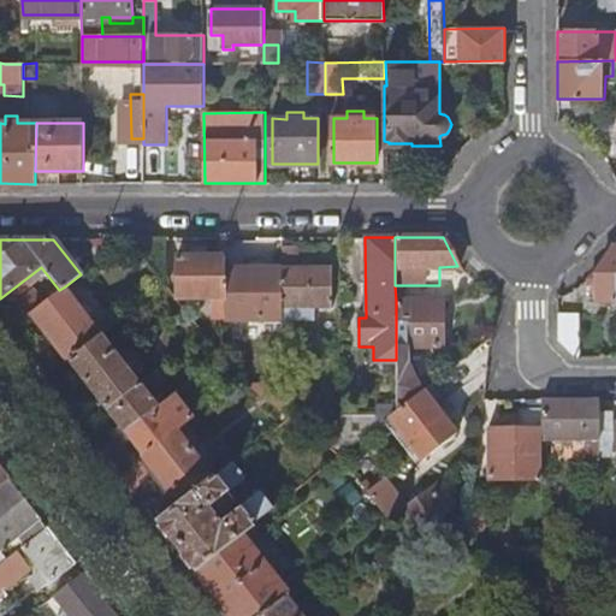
[(615,300),(615,246),(612,247),(605,261),(597,271),(588,278),(588,284),(596,284),(596,301),(615,300)]
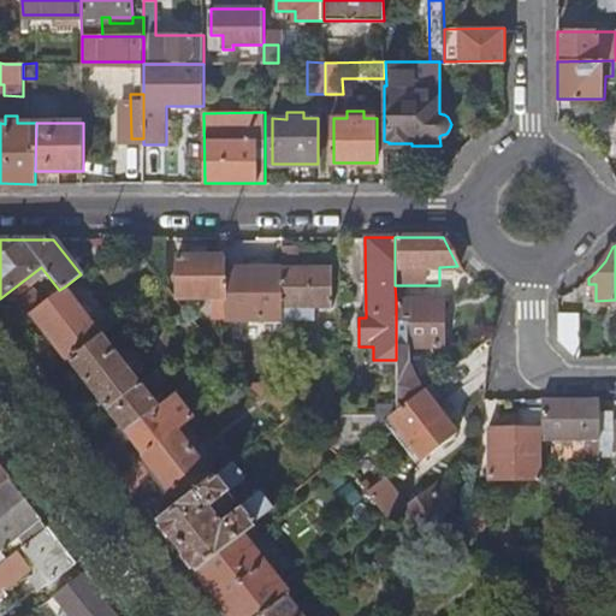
[(217,319),(223,319),(223,268),(223,255),(206,256),(196,255),(177,255),(177,290),(179,300),(211,298),(211,304),(217,304),(217,319)]
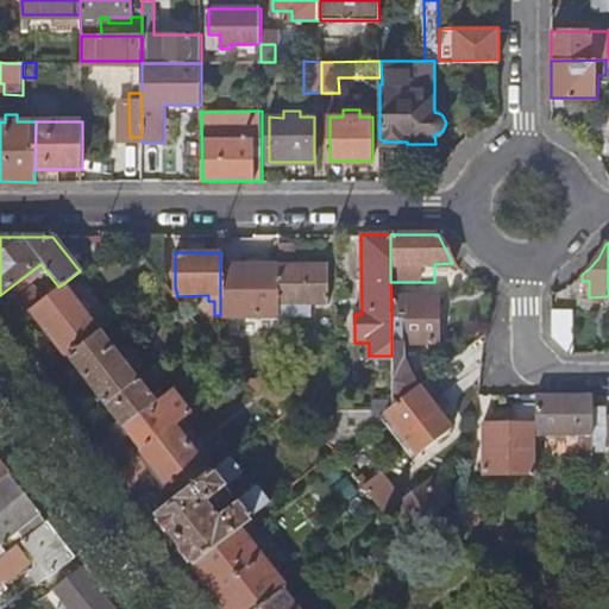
[(277,305),(277,264),(220,265),(220,315),(268,315),(269,322),(277,322),(277,305)]
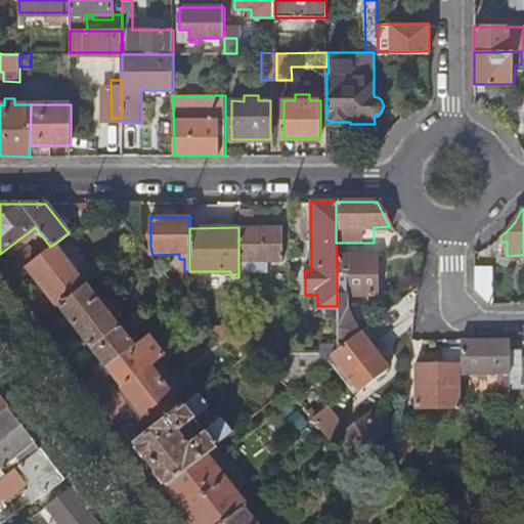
[(238,227),(238,262),(257,262),(257,268),(263,268),(263,261),(280,262),(280,227),(238,227)]
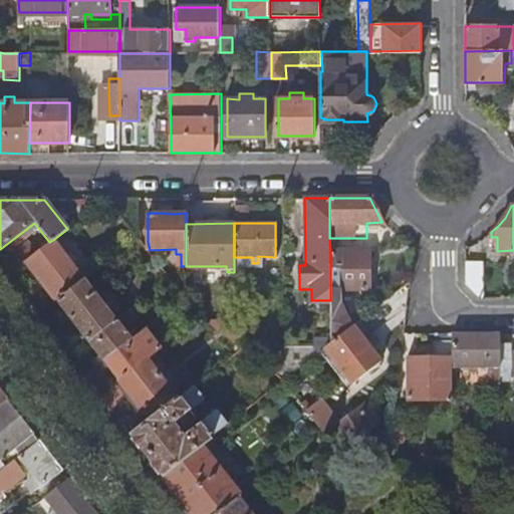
[(56,300),(84,279),(54,239),(49,242),(32,255),(25,261),(56,300)]
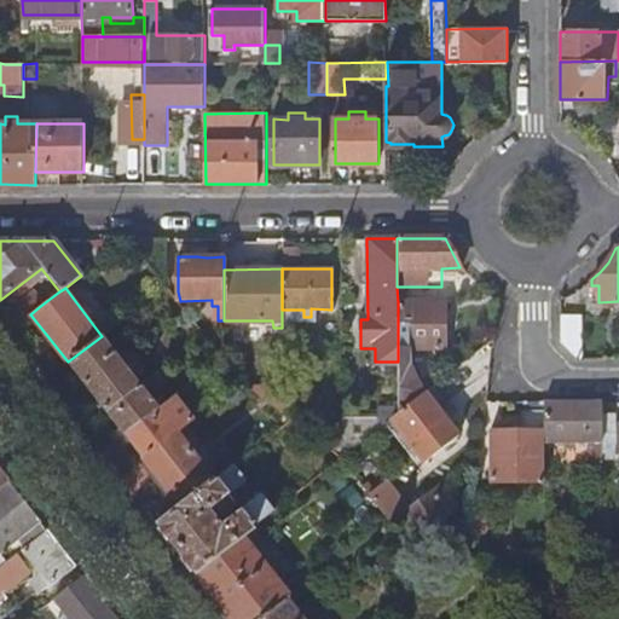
[(0,314),(0,323),(7,333),(30,314),(39,307),(28,294),(0,314)]
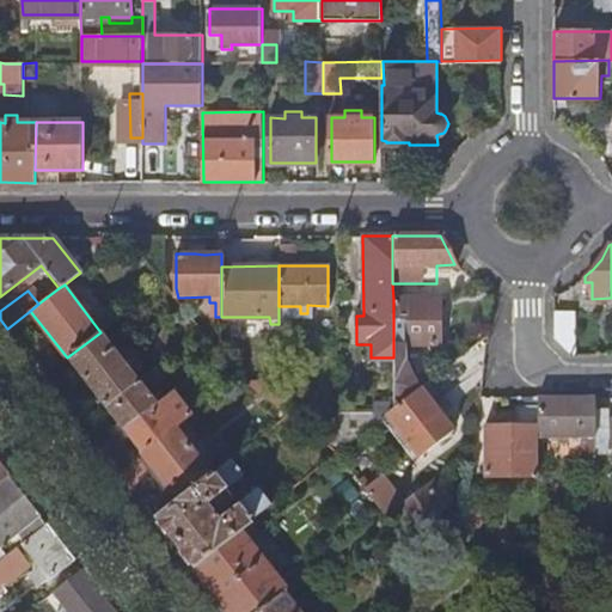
[(438,299),(393,299),(393,357),(395,410),(421,390),(423,387),(404,361),(404,343),(438,343),(438,299)]
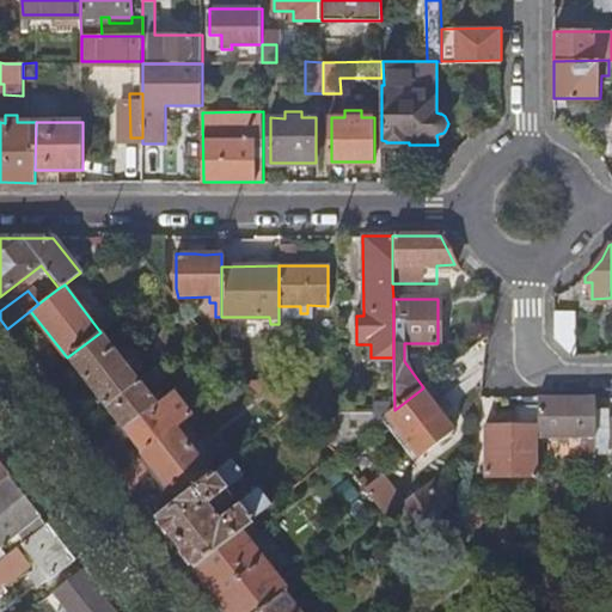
[(105,407),(139,380),(101,332),(67,357),(105,407)]
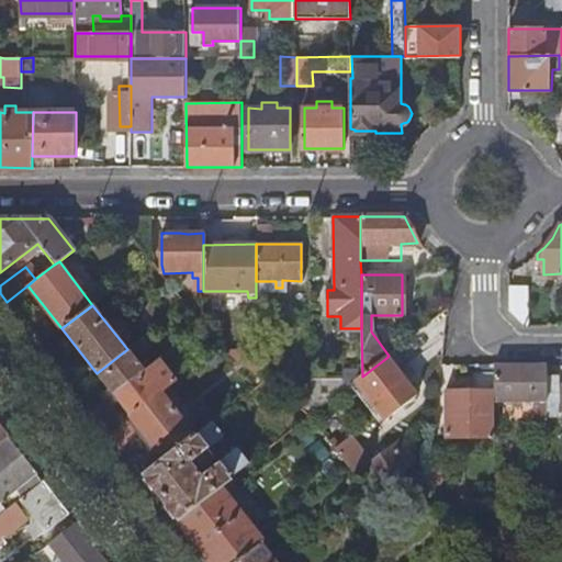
[(395,351),(401,347),(395,340),(390,345),(395,351)]
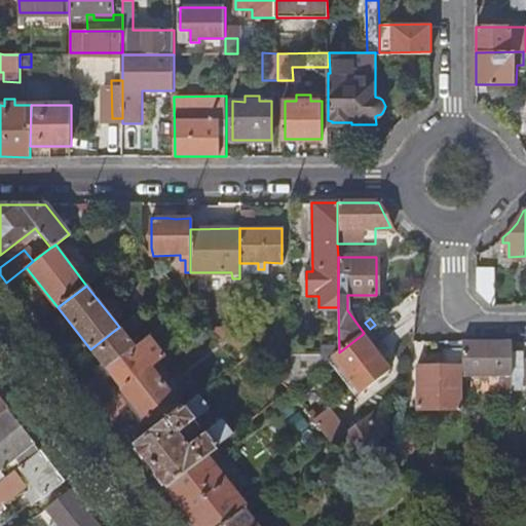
[(106,369),(135,347),(119,327),(90,349),(106,369)]
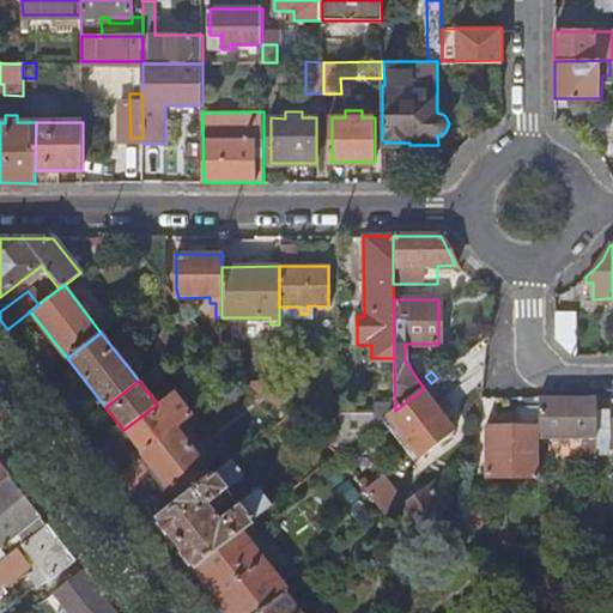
[(420,457),(454,432),(422,390),(395,411),(388,417),(420,457)]
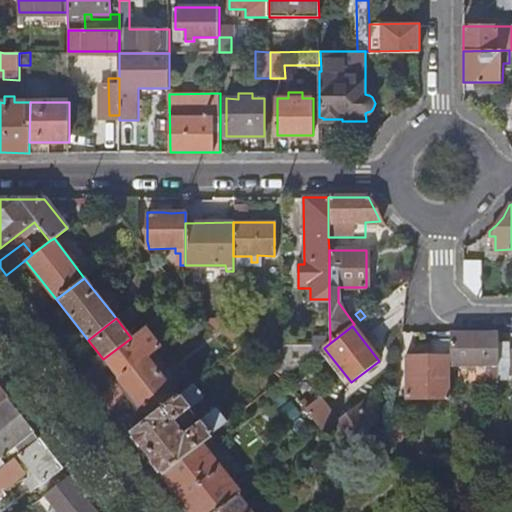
[(119,379),(147,357),(160,347),(144,327),(131,338),(103,359),(119,379)]
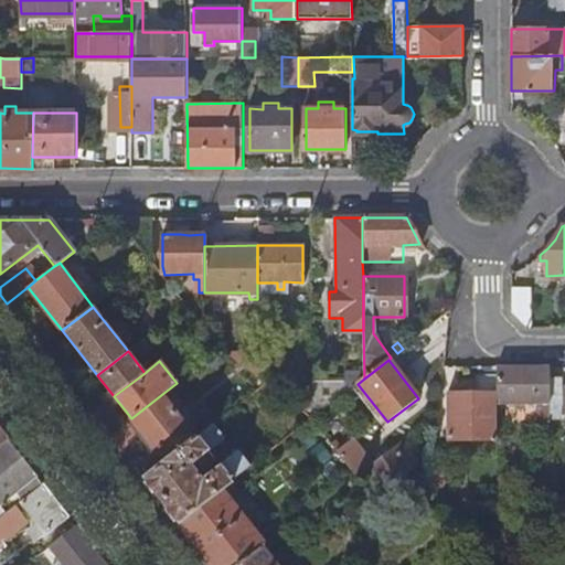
[(563,405),(564,404),(564,365),(563,366),(563,377),(550,377),(551,417),(562,417),(563,405)]
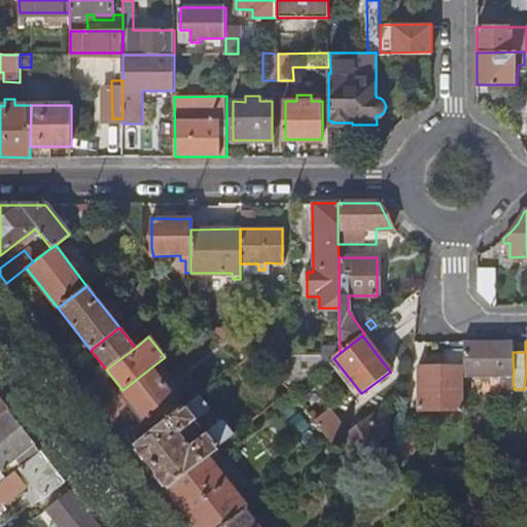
[(469,376),(502,376),(502,393),(514,393),(514,389),(513,352),(514,342),(463,342),(463,349),(463,388),(468,388),(469,376)]
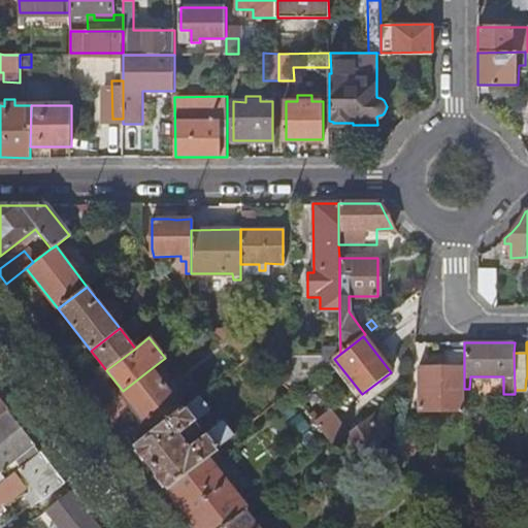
[(418,410),(464,408),(464,389),(464,350),(444,350),(444,368),(418,369),(418,410)]
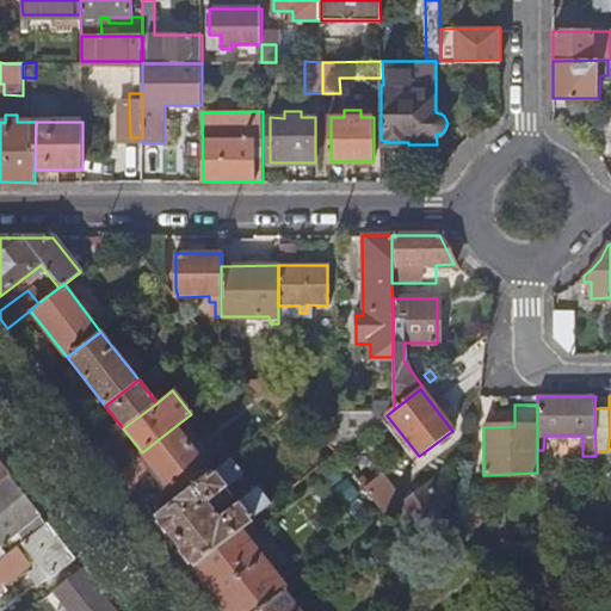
[(335,424),(335,454),(337,455),(355,439),(355,424),(335,424)]
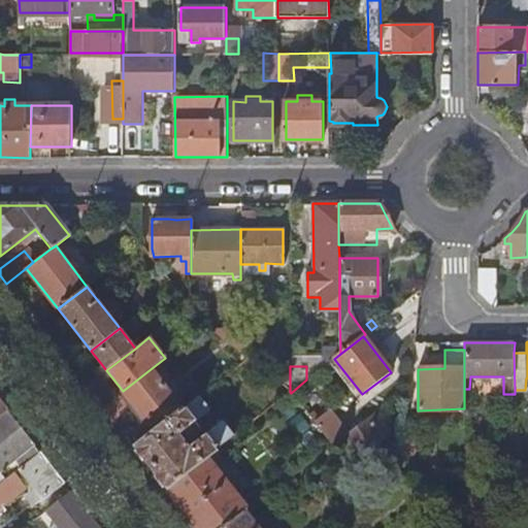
[(155,431),(184,409),(152,368),(123,391),(103,407),(114,422),(134,405),(155,431)]
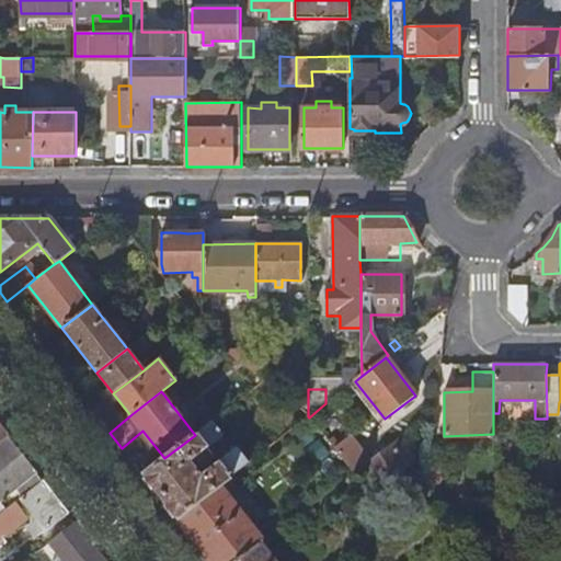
[(433,425),(435,409),(422,420),(424,422),(427,424),(433,425)]
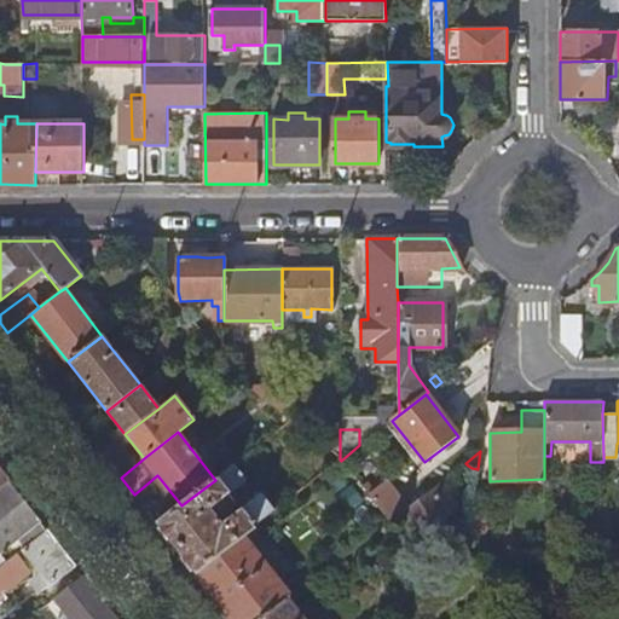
[(196,573),(242,536),(275,512),(261,495),(241,510),(242,512),(219,530),(217,527),(218,527),(219,525),(220,521),(219,518),(218,515),(214,513),(210,513),(208,514),(206,513),(246,481),(233,466),(215,480),(181,505),(157,525),(196,573)]
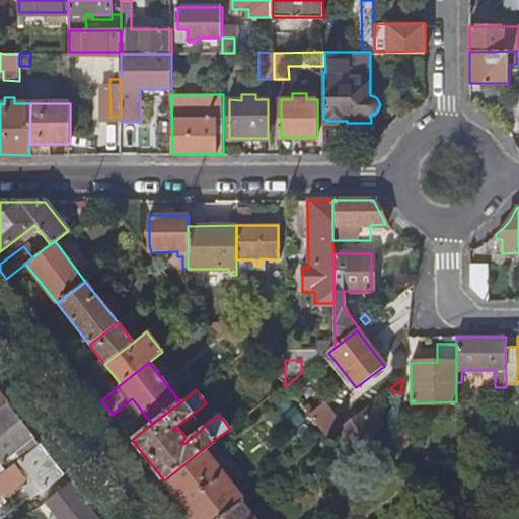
[(338,429),(342,426),(323,402),(308,415),(326,437),(338,429)]
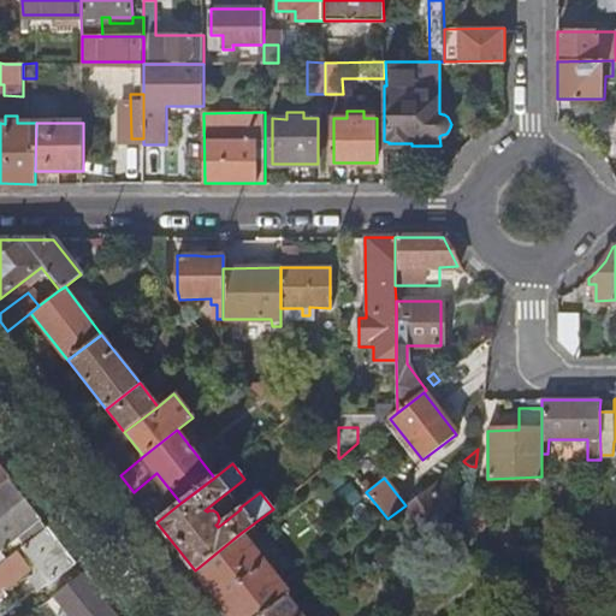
[(0,550),(40,520),(7,479),(0,484),(0,550)]
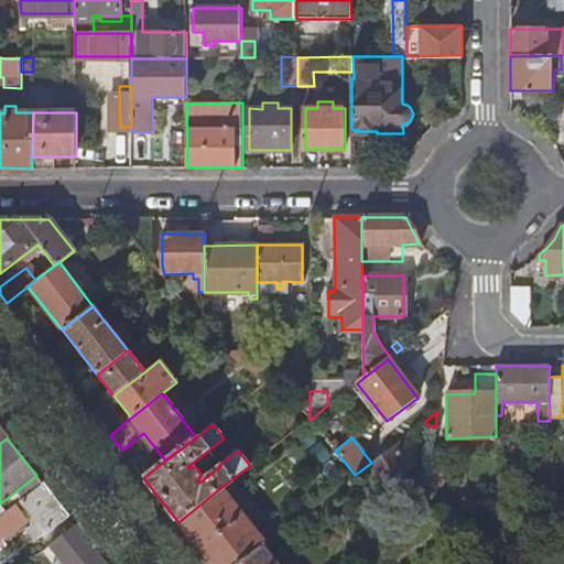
[(371,463),(367,466),(381,485),(402,468),(405,472),(418,462),(401,440),(371,463)]
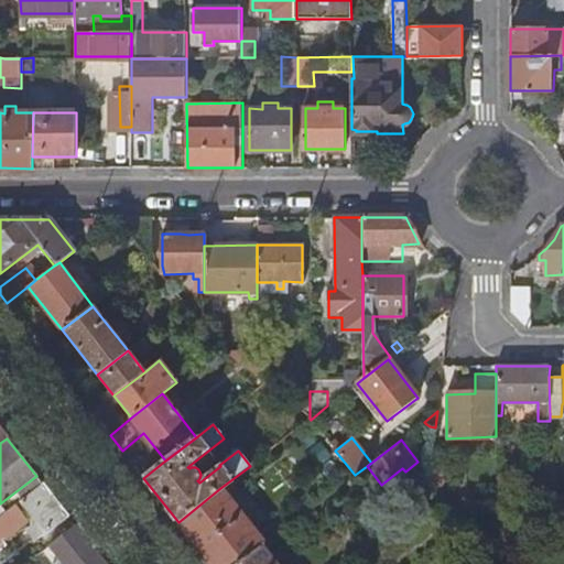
[(215,446),(198,461),(207,472),(225,457),(215,446)]
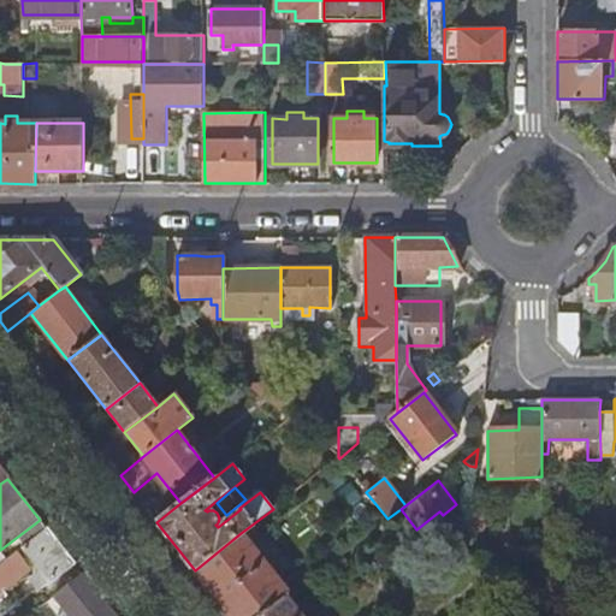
[(422,537),(446,519),(443,515),(439,511),(416,529),(422,537)]
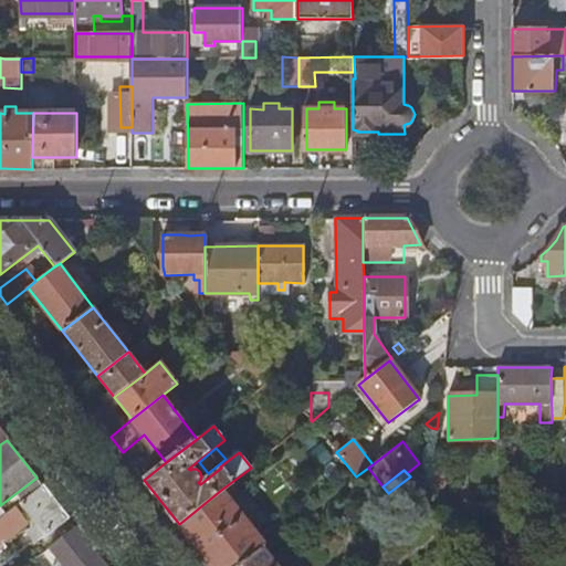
[(0,551),(7,546),(1,541),(27,522),(22,516),(27,512),(45,536),(69,519),(43,484),(0,517),(0,551)]
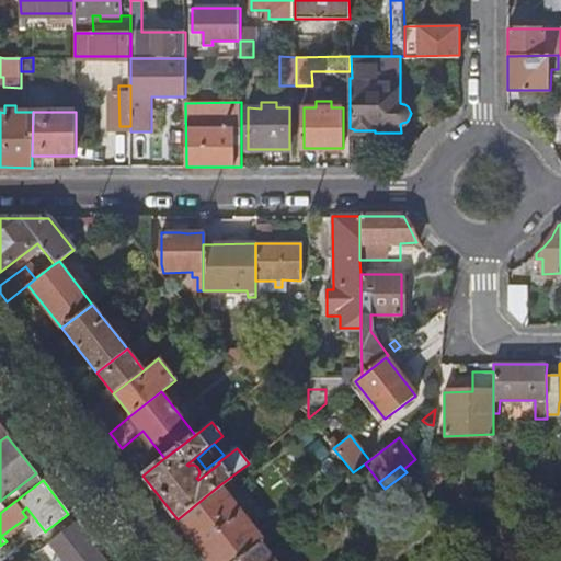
[(209,560),(238,560),(260,545),(263,542),(219,485),(178,519),(209,560)]
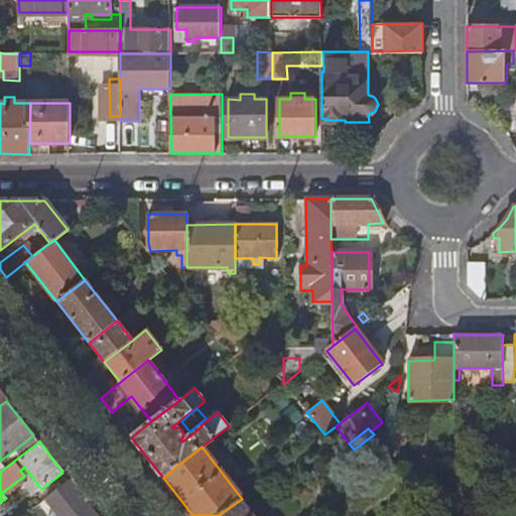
[(97,515),(70,480),(44,499),(53,510),(58,515),(97,515)]
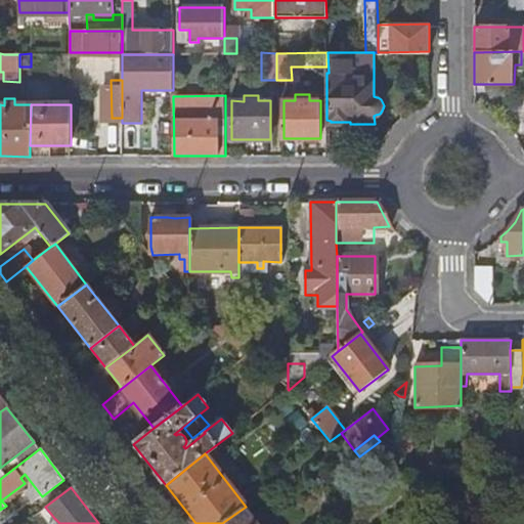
[(255,523),(243,509),(222,523),(255,523)]
